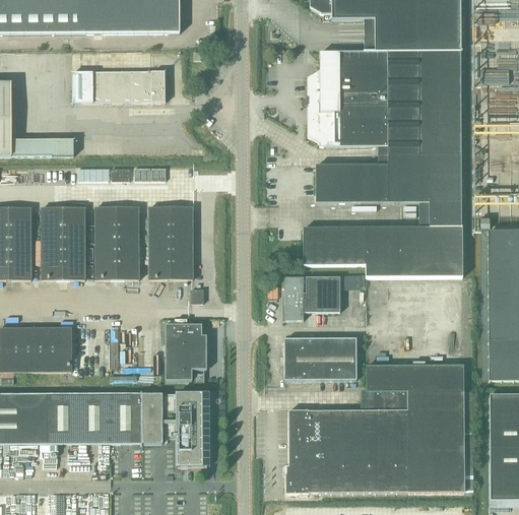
[(0,0),(0,31),(180,30),(179,0),(0,0)]
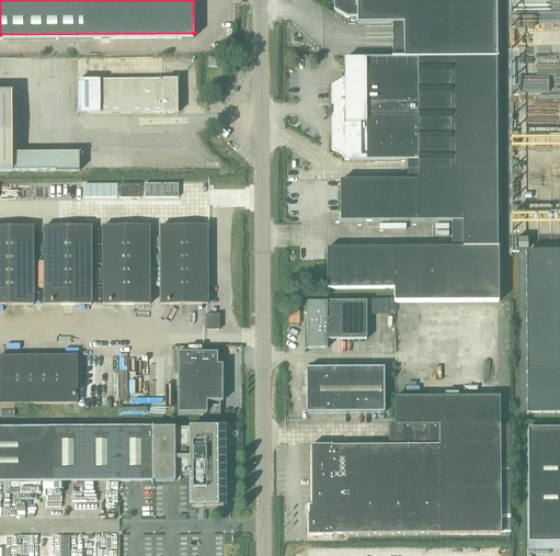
[(334,0),(335,6),(347,13),(357,13),(357,19),(404,19),(404,48),(421,48),(496,48),(495,0),(334,0)]
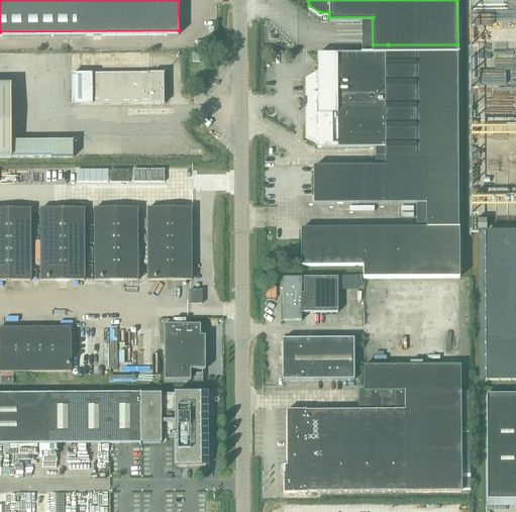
[(306,76),(306,94),(306,133),(318,140),(318,143),(386,142),(386,157),(458,156),(457,44),(388,44),(373,44),(373,48),(362,48),(362,50),(318,50),(318,69),(306,76)]
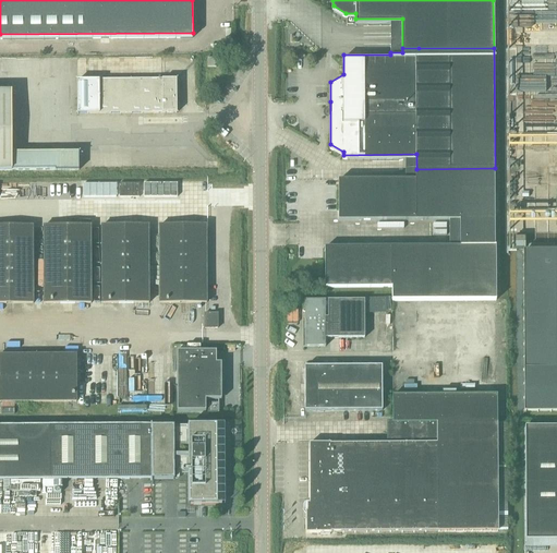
[(217,53),(208,53),(207,53),(208,62),(217,62),(217,53)]
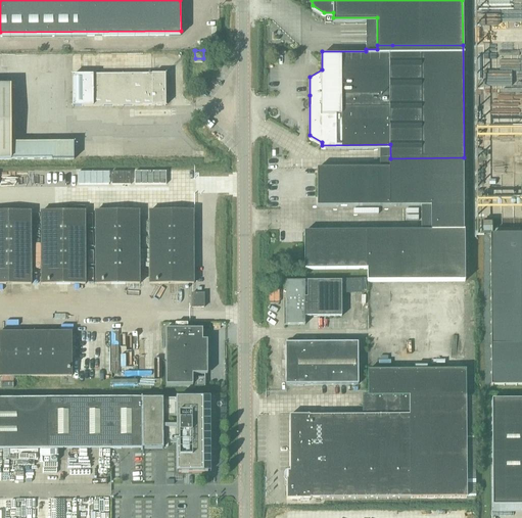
[(168,100),(168,68),(75,68),(75,100),(168,100)]
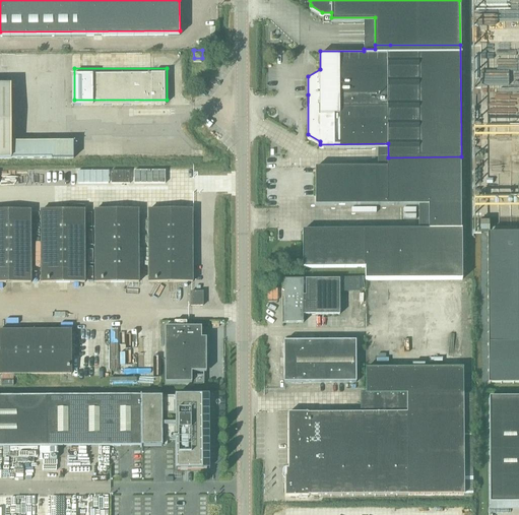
[(0,152),(79,152),(79,135),(17,136),(16,79),(0,79),(0,152)]
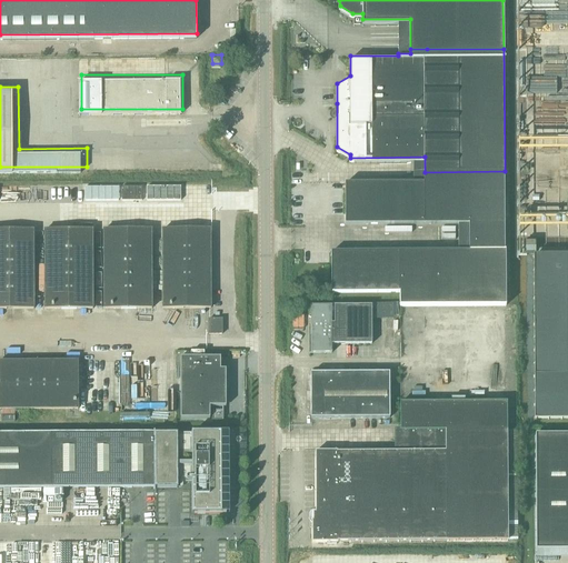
[(332,248),(332,288),(400,287),(400,301),(506,300),(506,245),(505,245),(505,171),(425,172),(425,179),(346,180),(346,221),(470,220),(470,247),(332,248)]
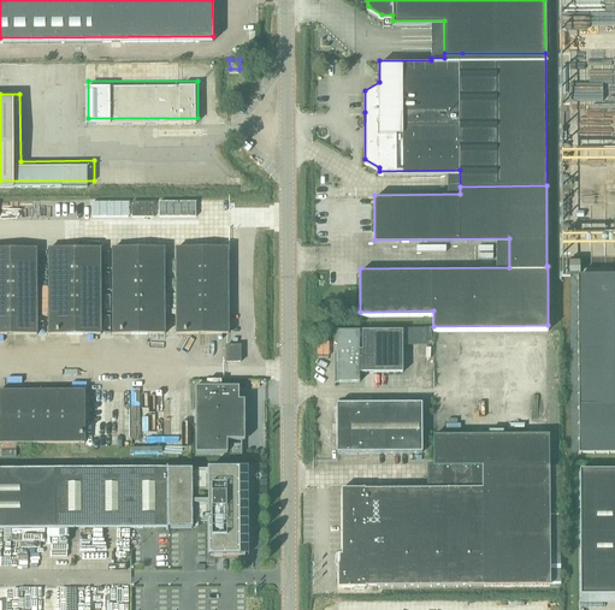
[(88,197),(88,212),(124,212),(124,197),(88,197)]
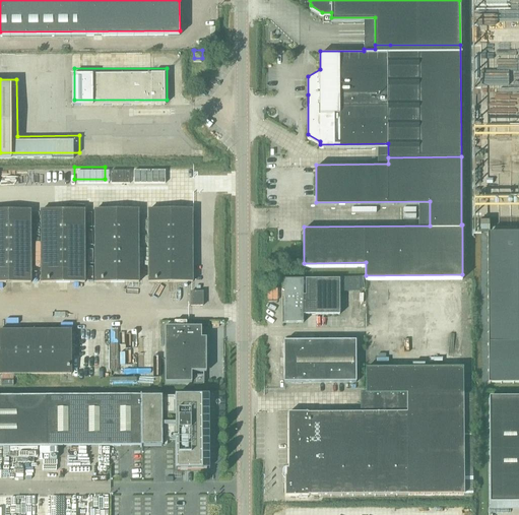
[(112,179),(131,179),(131,167),(112,167),(112,179)]
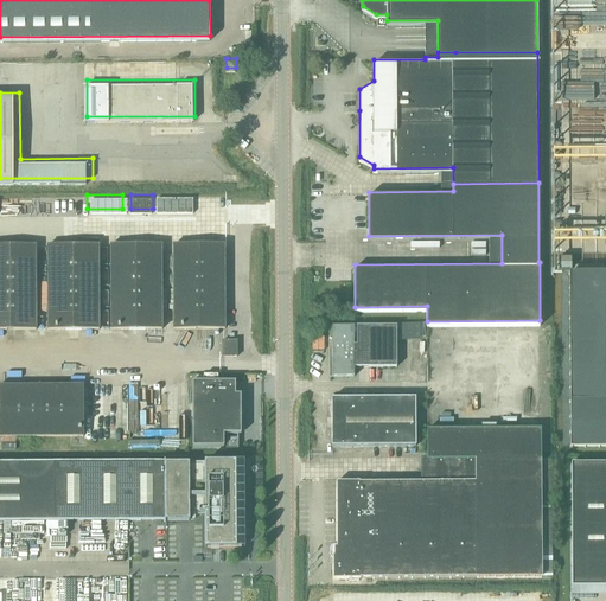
[(158,209),(193,209),(193,194),(158,194),(158,209)]
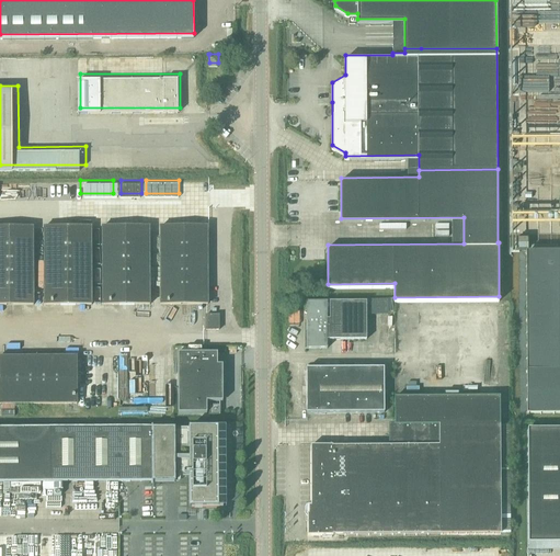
[(33,222),(22,222),(0,222),(0,299),(34,299),(33,222)]
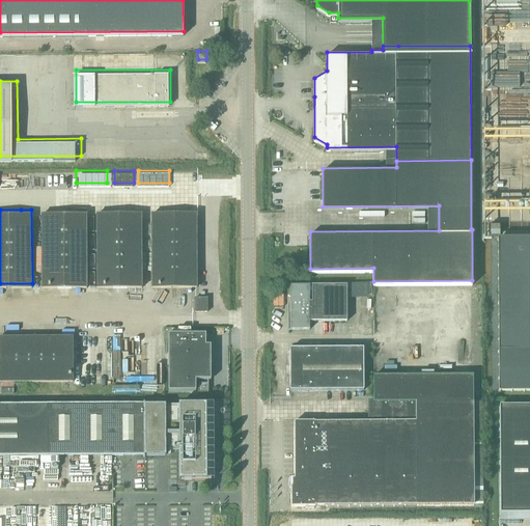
[(87,210),(76,210),(43,210),(43,283),(87,283),(87,210)]
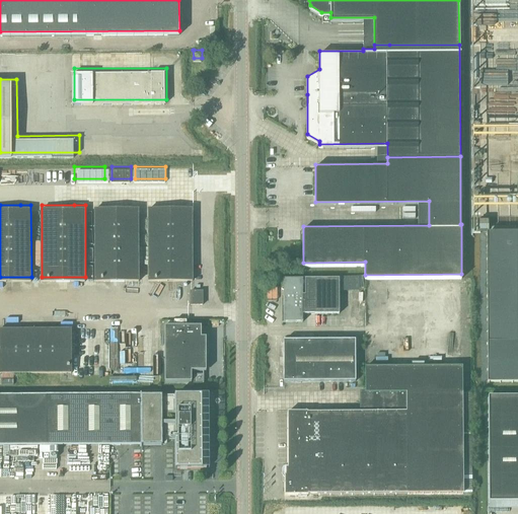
[(139,205),(128,205),(95,205),(95,277),(139,277),(139,205)]
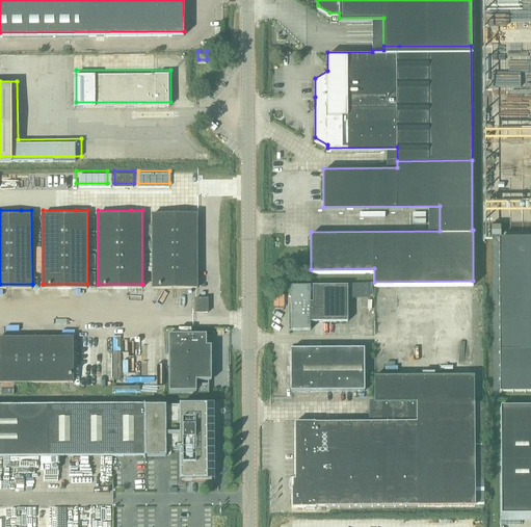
[(197,210),(186,210),(153,210),(154,284),(197,284),(197,210)]
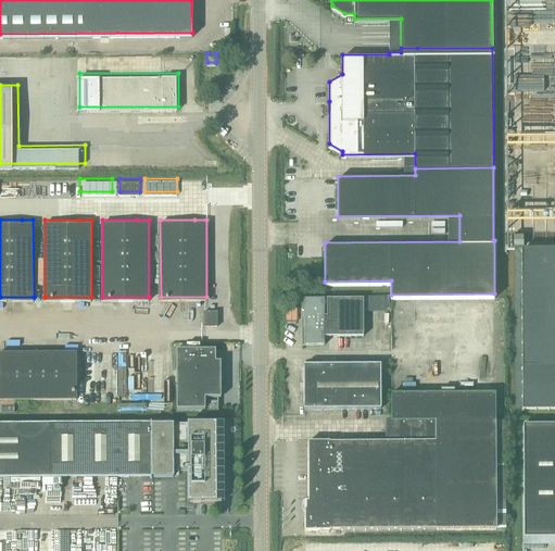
[(554,245),(522,246),(524,405),(554,405),(554,245)]
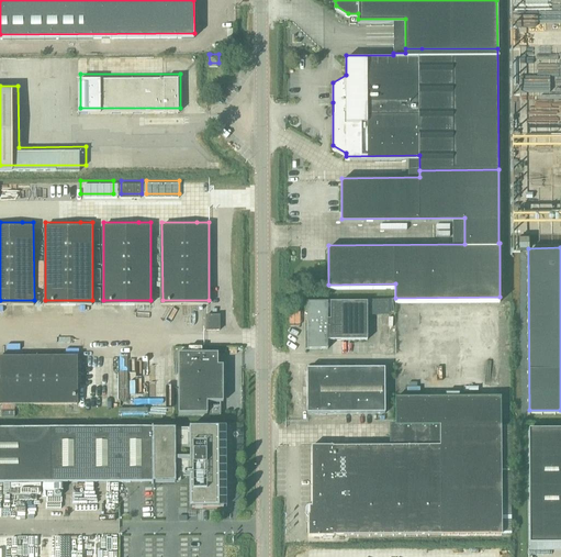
[(307,298),(307,316),(307,345),(328,344),(328,335),(367,335),(367,297),(307,298)]
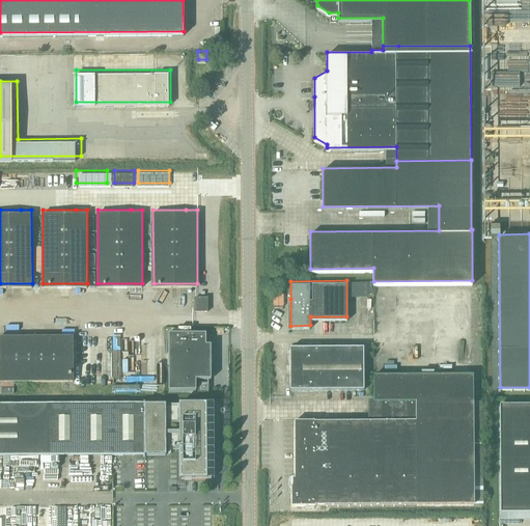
[(362,280),(350,281),(351,293),(363,292),(362,280)]
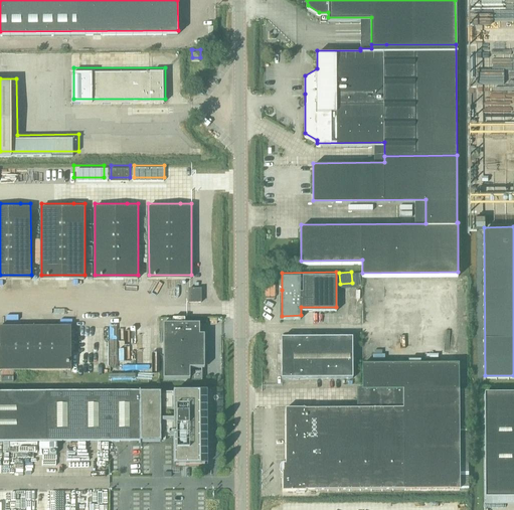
[(189,298),(202,298),(202,285),(189,285),(189,298)]
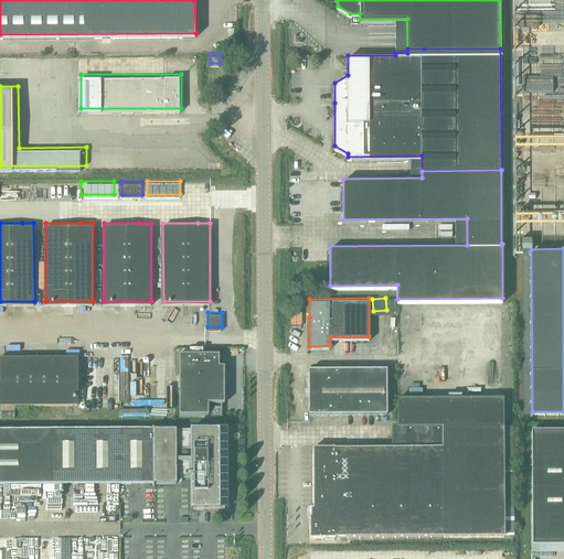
[(212,399),(212,400),(222,400),(222,362),(220,362),(220,350),(180,350),(180,410),(209,411),(209,399),(212,399)]
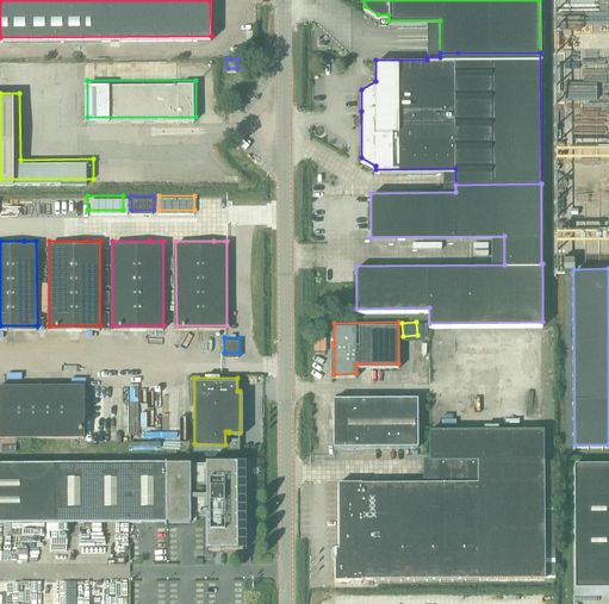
[(0,433),(85,434),(85,421),(84,383),(0,383),(0,433)]
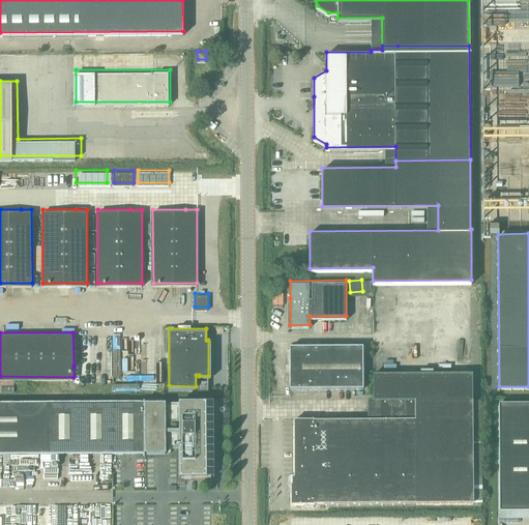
[(291,385),(362,385),(362,344),(291,344),(291,385)]
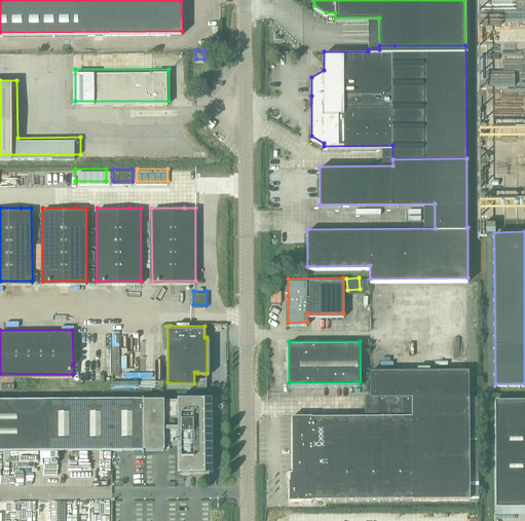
[(371,368),(371,394),(470,393),(470,367),(371,368)]
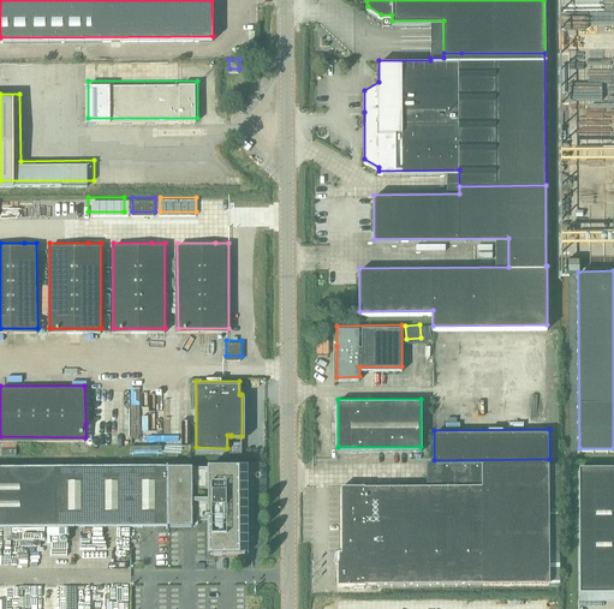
[(242,449),(242,441),(242,436),(231,436),(231,449),(242,449)]
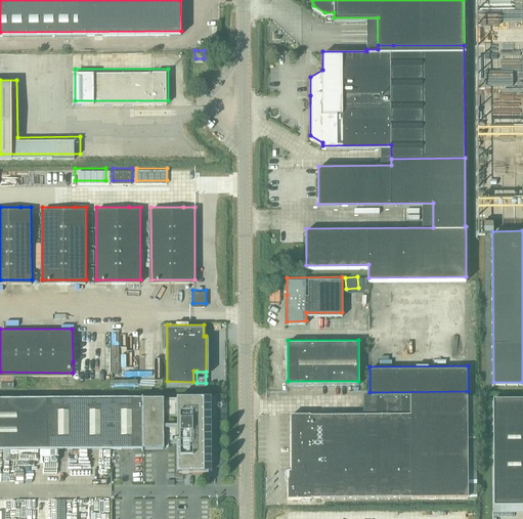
[(312,495),(469,493),(478,493),(477,392),(410,393),(410,412),(311,413),(311,412),(291,412),(292,475),(288,475),(288,496),(312,496),(312,495)]
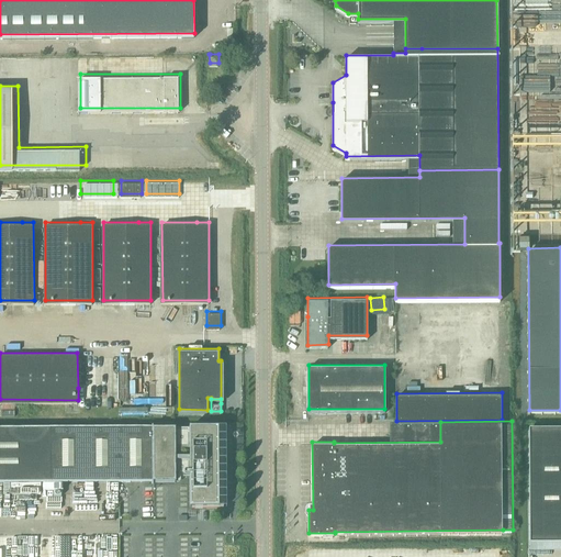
[(153,423),(153,422),(152,422),(152,423),(10,423),(0,423),(0,477),(152,477),(152,479),(153,479),(153,478),(176,478),(176,472),(190,472),(190,504),(220,504),(219,450),(220,450),(221,449),(222,448),(222,447),(222,446),(221,446),(221,445),(220,445),(219,445),(219,441),(223,441),(223,423),(192,423),(175,423),(153,423)]
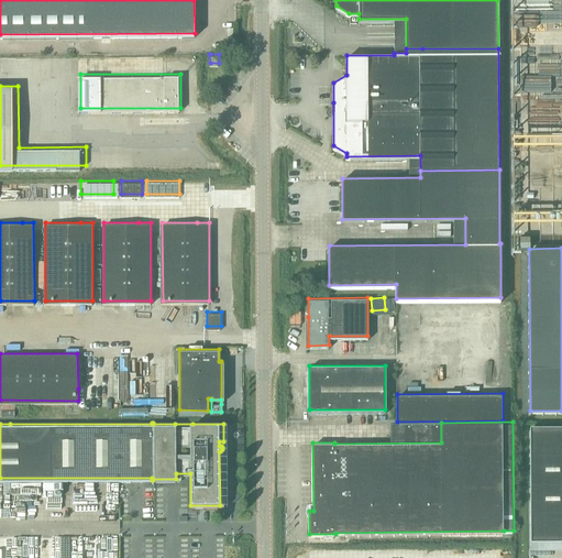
[(561,425),(530,425),(531,540),(561,539),(561,425)]
